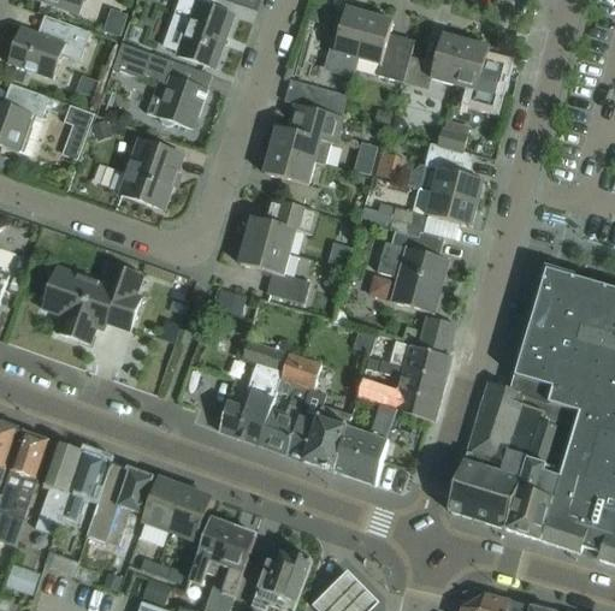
[(49,0),(77,10),(80,0),(49,0)]
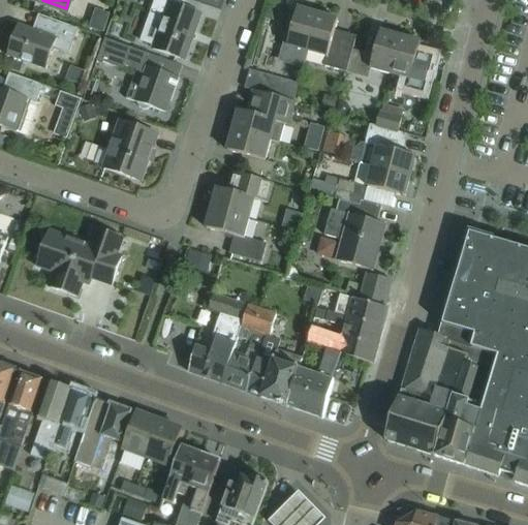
[(106,0),(103,9),(116,14),(122,2),(118,0),(106,0)]
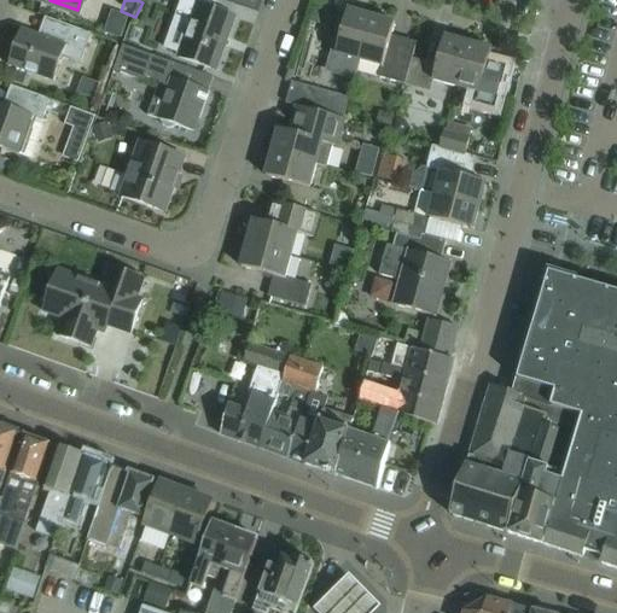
[(178,0),(162,44),(178,50),(175,53),(192,59),(214,68),(233,13),(213,6),(214,0),(178,0)]
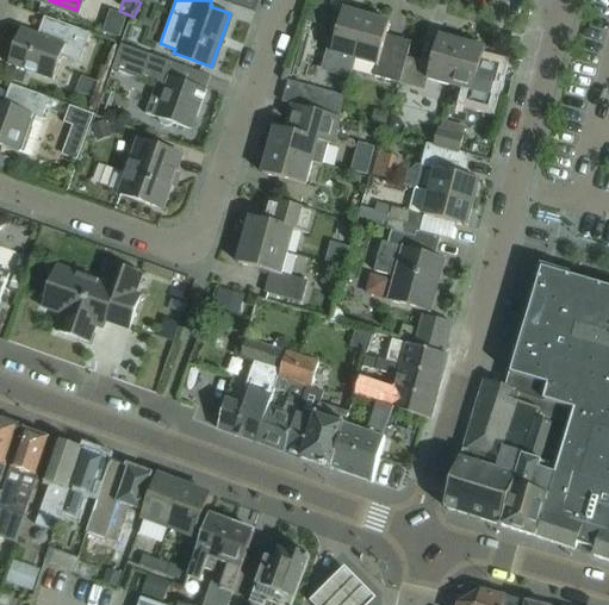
[(353,56),(365,13),(341,7),(325,64),(349,70),(353,56)]
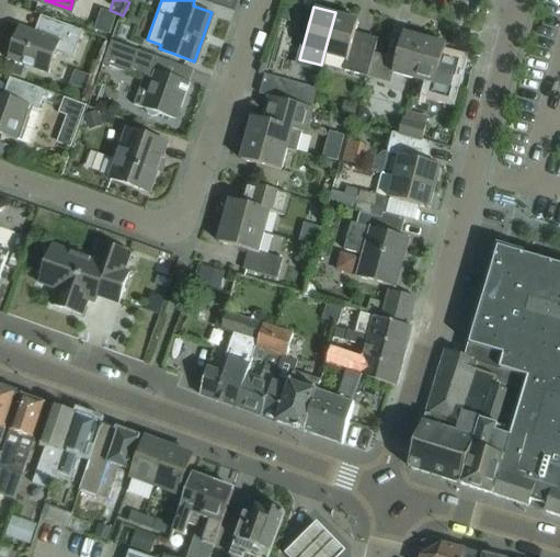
[(356,18),(335,12),(324,52),(345,58),(343,67),(354,70),(366,74),(373,49),(372,49),(375,38),(353,32),(356,18)]
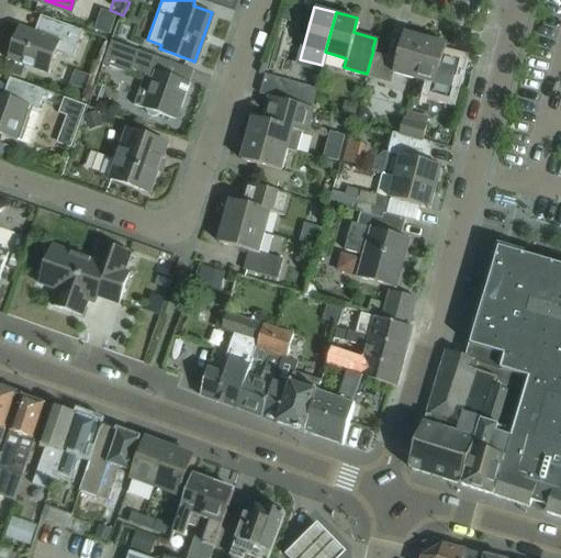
[(81,28),(67,22),(47,15),(41,32),(18,23),(6,56),(26,64),(47,71),(56,48),(71,54),(81,28)]
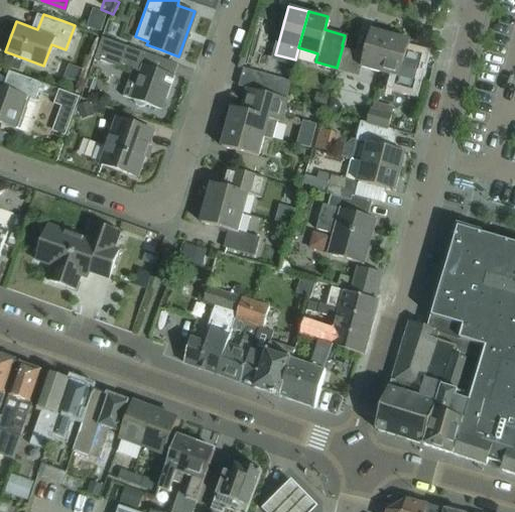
[(379,70),(389,33),(370,28),(360,65),(379,70)]
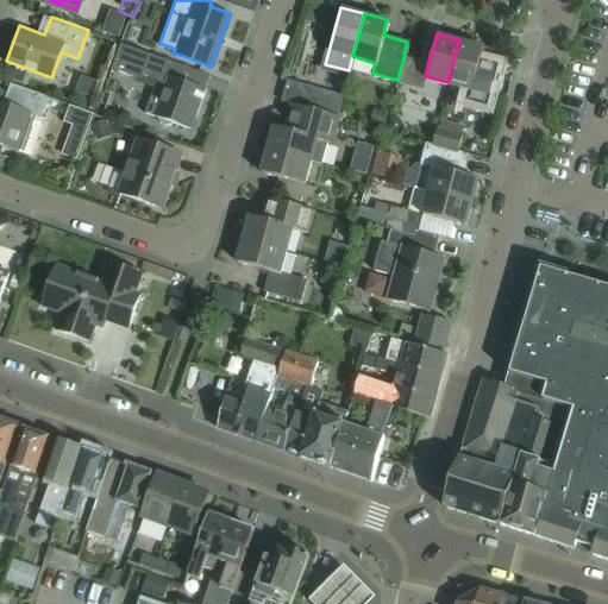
[(459,39),(447,82),(470,88),(467,101),(483,106),(494,65),(478,61),(482,45),(459,39)]
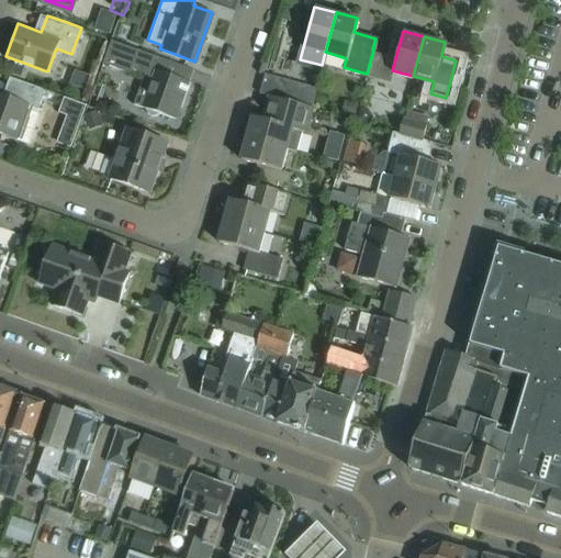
[(186,65),(137,47),(110,37),(101,63),(107,65),(108,63),(128,70),(130,66),(143,71),(133,102),(145,107),(145,110),(149,112),(154,113),(157,111),(175,118),(188,80),(181,77),(186,65)]
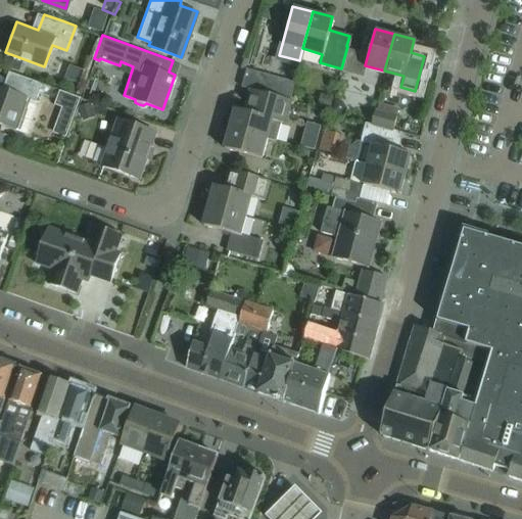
[(347,46),(341,68),(351,72),(358,49),(347,46)]
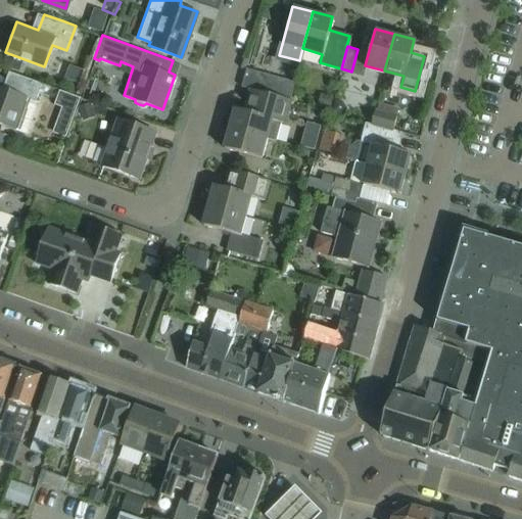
[(254,88),(288,98),(292,85),(264,78),(265,73),(245,66),(240,85),(254,88)]
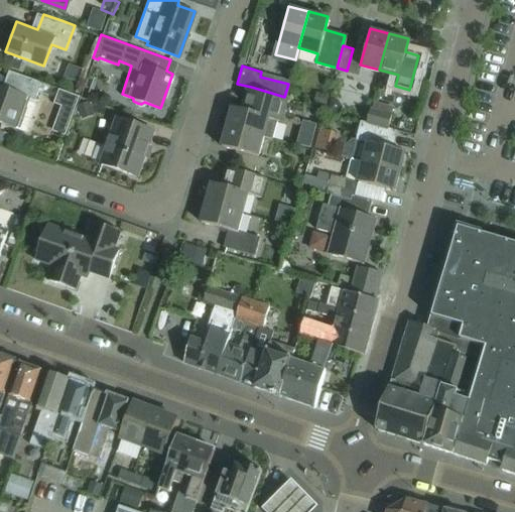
[(275,77),(296,83),(299,73),(278,67),(275,77)]
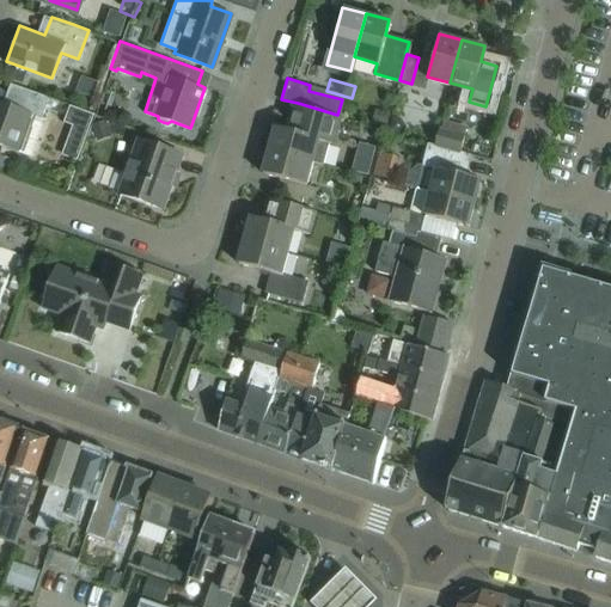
[(41,121),(28,116),(29,111),(41,116),(48,94),(8,81),(2,100),(0,99),(0,143),(16,149),(16,148),(30,153),(41,121)]
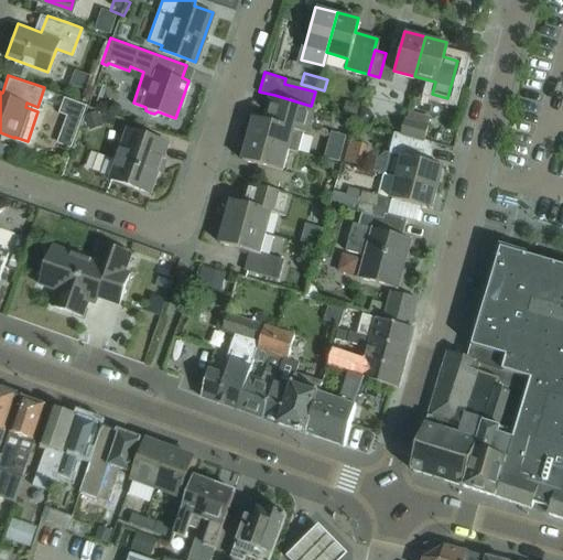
[(313,106),(311,106),(274,95),(259,92),(258,95),(273,99),(271,109),(281,112),(278,122),(252,115),(247,137),(288,148),(295,150),(301,129),(306,131),(313,106)]
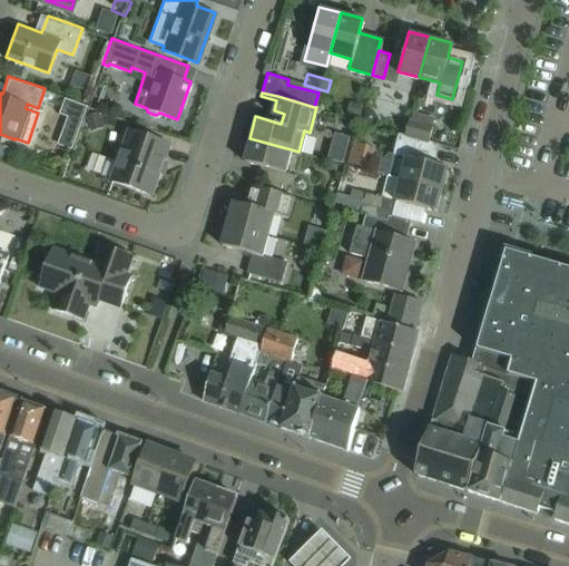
[(80,118),(86,104),(66,96),(60,110),(67,114),(80,118)]
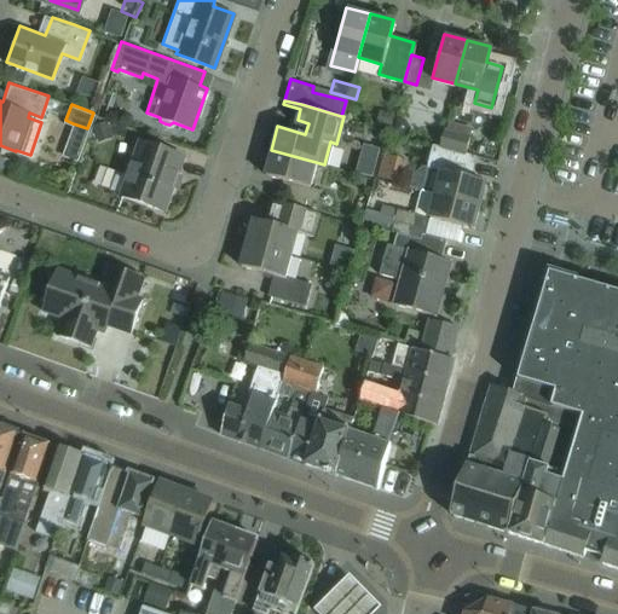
[(458,108),(454,131),(479,137),(484,113),(458,108)]
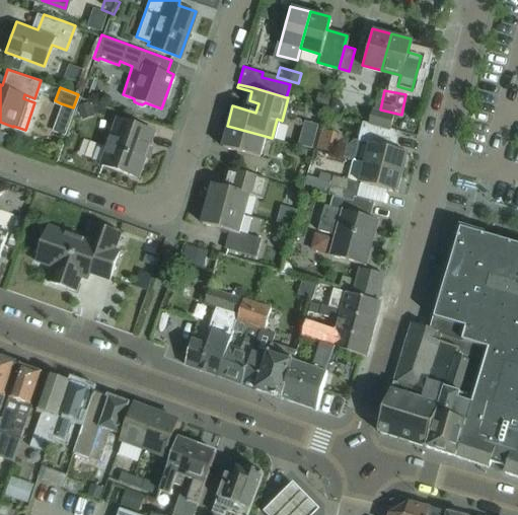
[(380,125),(388,127),(392,113),(370,108),(367,121),(380,125)]
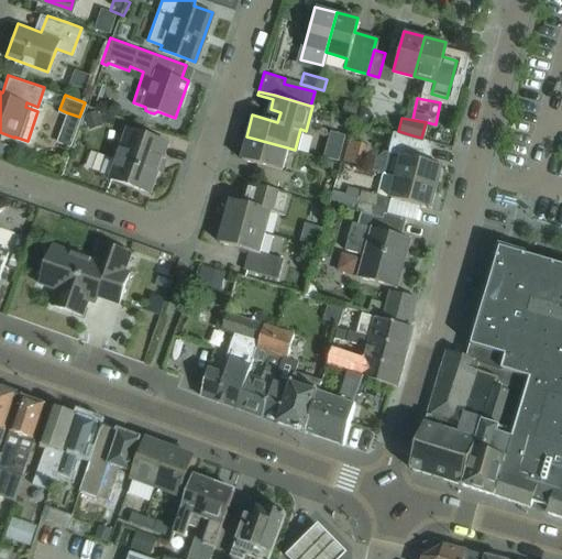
[(370,145),(374,125),(340,120),(337,140),(370,145)]
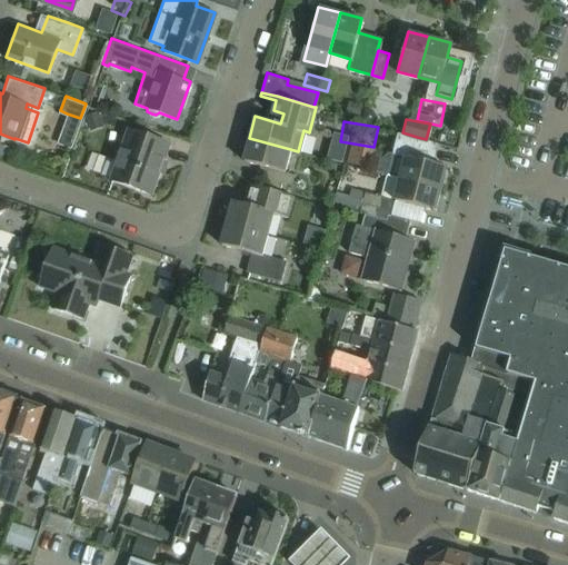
[(70,146),(76,132),(61,127),(56,141),(70,146)]
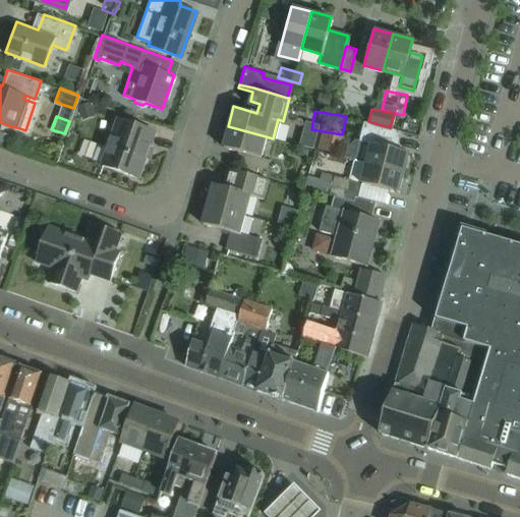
[(138,176),(155,130),(116,117),(100,163),(138,176)]
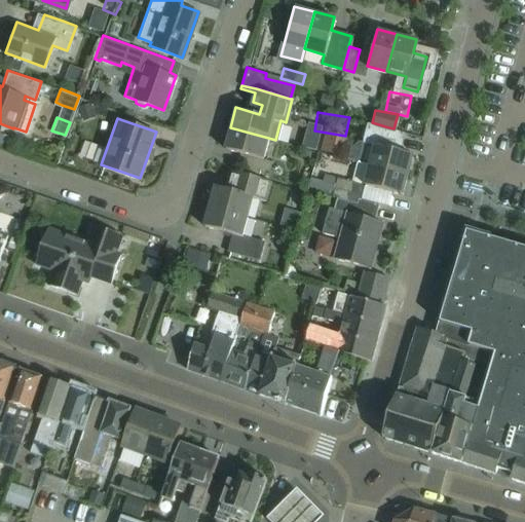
[(385,126),(372,122),(366,121),(358,160),(406,173),(411,153),(394,148),(396,142),(401,143),(404,131),(394,128),(385,126)]
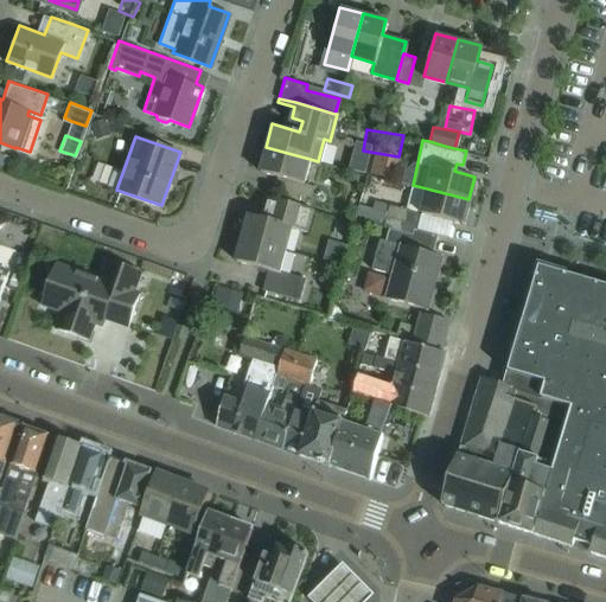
[(304,181),(310,159),(266,147),(259,170),(287,178),(282,199),(295,203),(299,193),(310,196),(312,184),(304,181)]
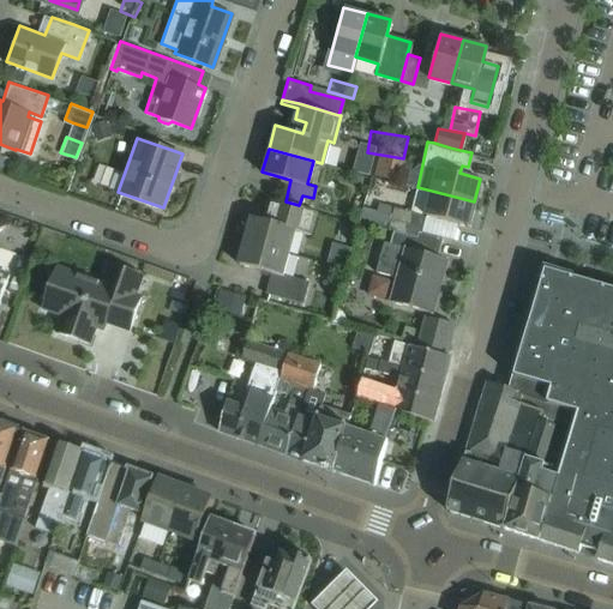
[(410,185),(413,172),(383,166),(380,180),(410,185)]
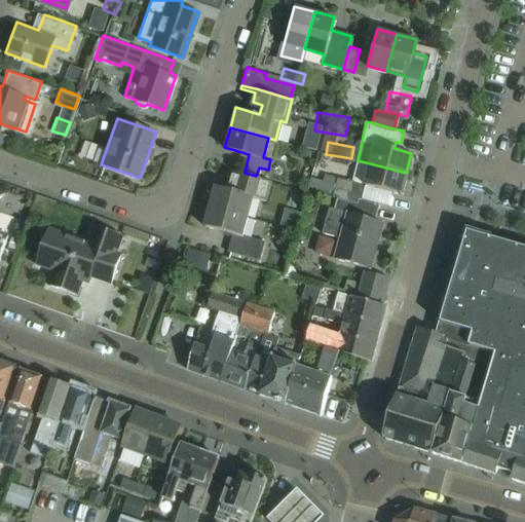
[(336,176),(331,195),(336,196),(343,198),(357,201),(358,197),(361,197),(364,183),(376,186),(386,189),(391,190),(401,193),(406,173),(358,160),(352,180),(336,176)]
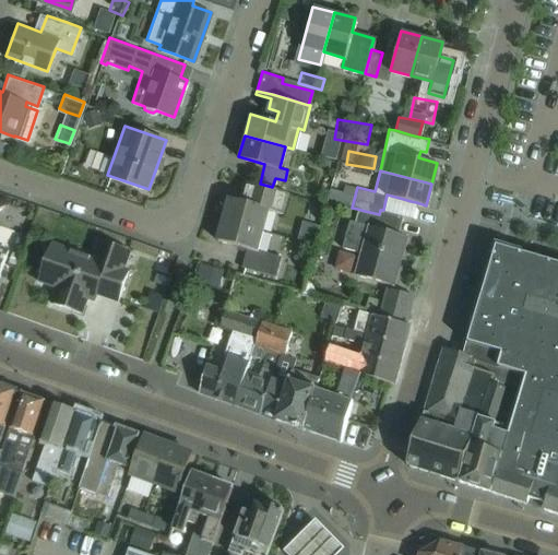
[(228,196),(222,217),(262,228),(268,209),(283,212),(288,191),(272,187),(260,184),(259,184),(244,179),(239,199),(228,196)]
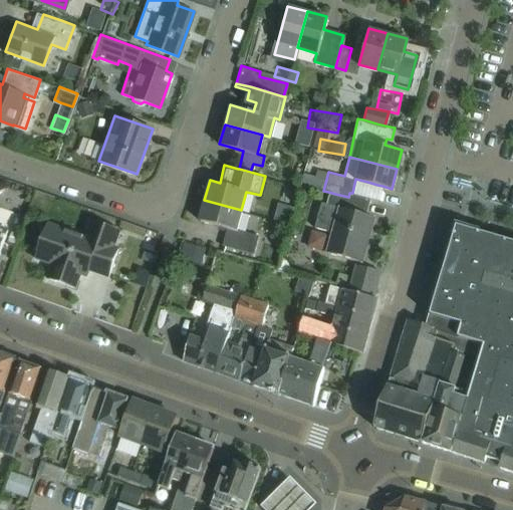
[(321,202),(314,225),(330,230),(333,231),(328,252),(341,255),(360,261),(372,216),(365,214),(369,198),(352,193),(349,193),(348,197),(335,194),(328,192),(325,204),(321,202)]
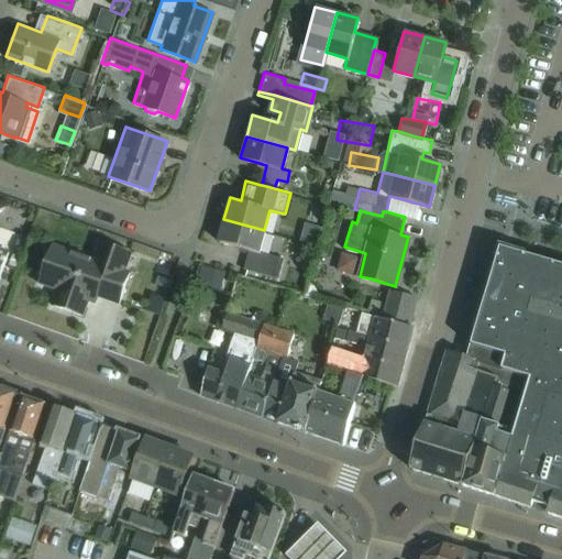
[(259,251),(264,230),(223,219),(218,240),(248,249),(242,267),(276,276),(282,256),(259,251)]
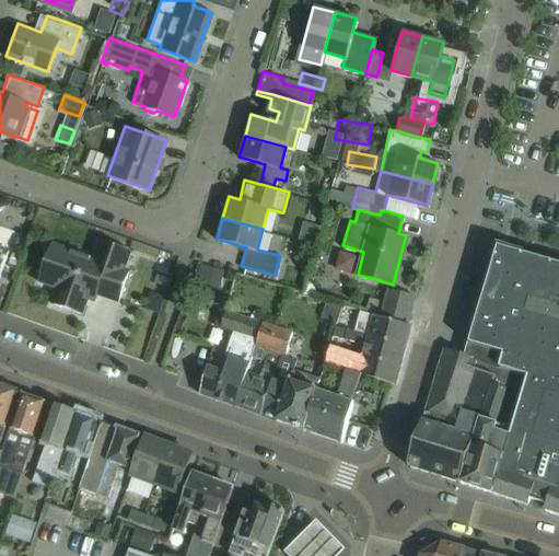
[(38,279),(56,286),(50,301),(81,312),(86,297),(93,299),(95,292),(117,300),(128,268),(123,267),(129,251),(97,240),(92,256),(69,248),(66,258),(48,252),(38,279)]
